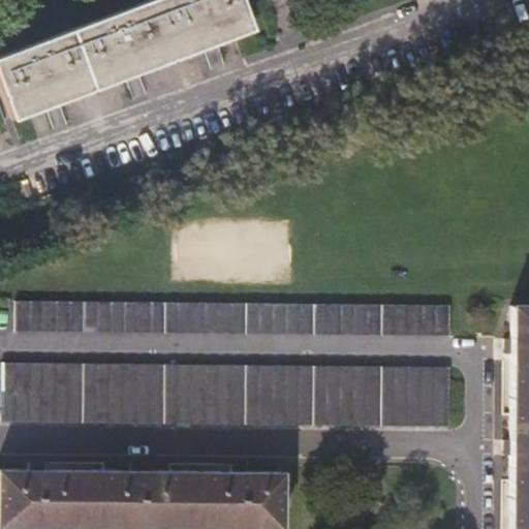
[(208,40),(241,29),(231,0),(136,0),(0,47),(0,109),(1,111),(31,101),(117,71),(208,40)]
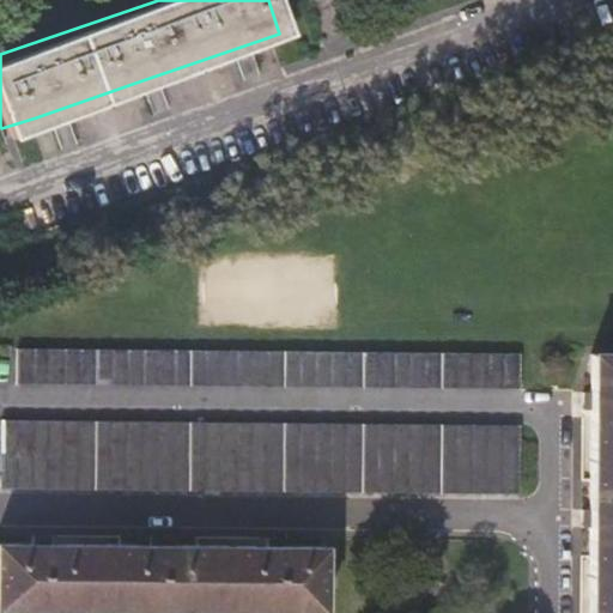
[(612,612),(612,350),(601,351),(599,612),(612,612)]
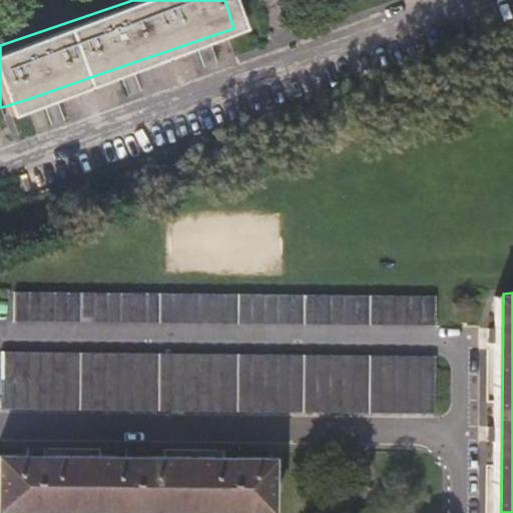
[(443,294),(25,294),(24,322),(443,322),(443,294)]
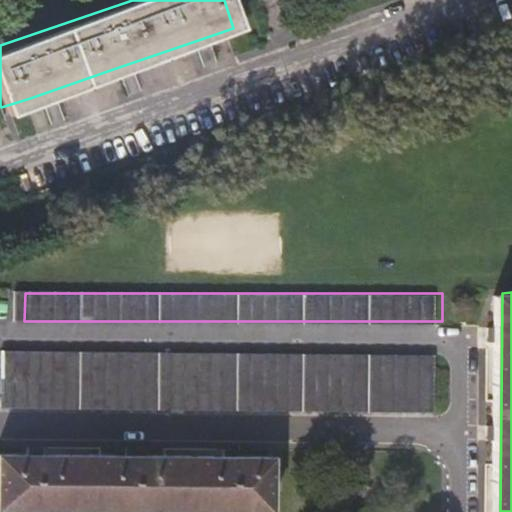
[(11,409),(442,408),(443,355),(12,354),(11,409)]
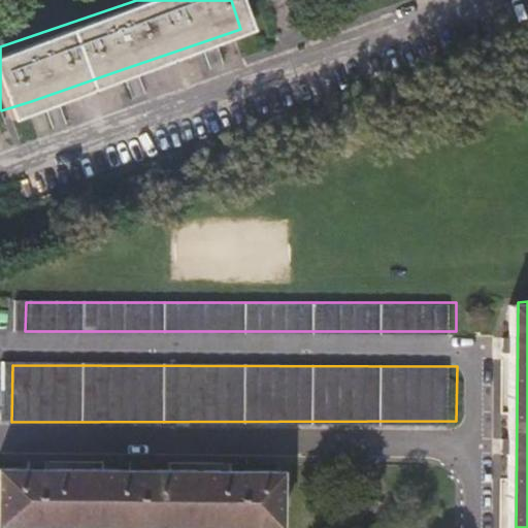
[(290,471),(5,469),(5,524),(289,527),(290,471)]
